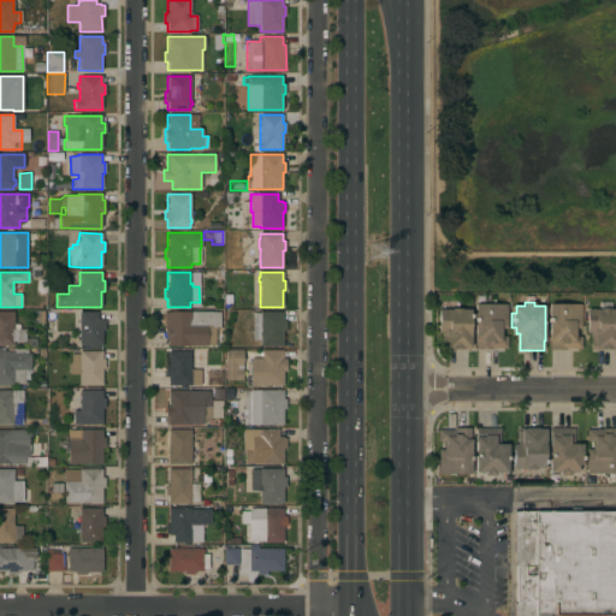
[(507,304),(507,329),(501,329),(501,337),(508,337),(508,348),(492,348),(492,349),(474,349),(474,304),(507,304)]
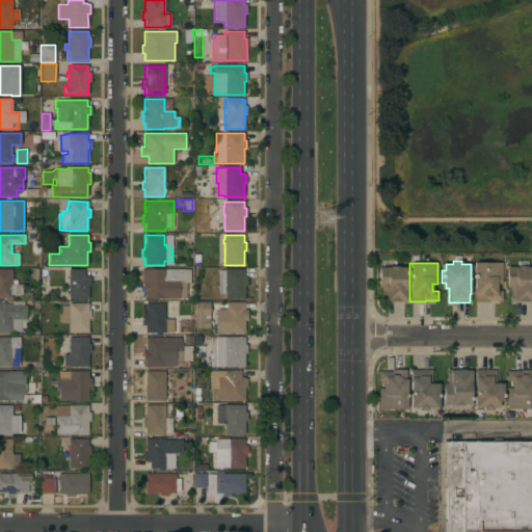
[(502,263),(502,284),(496,284),(497,290),(502,290),(502,300),(488,301),(488,302),(474,302),(474,263),(502,263)]
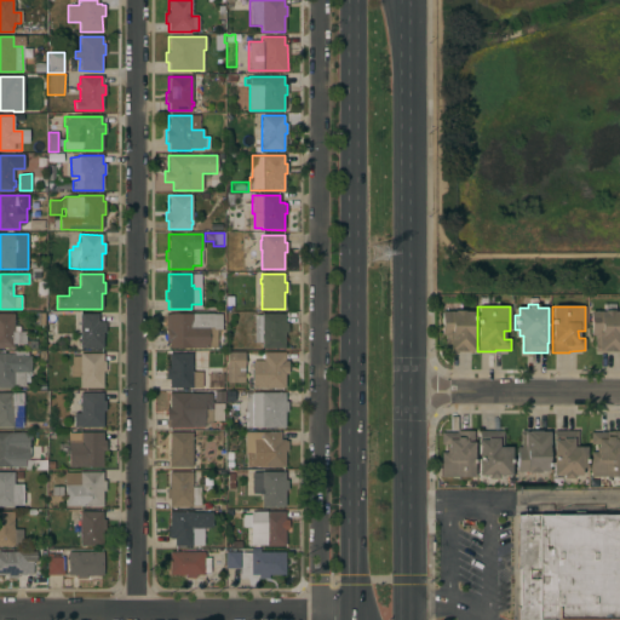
[(441,311),(454,311),(454,310),(464,310),(464,311),(472,311),(472,338),(474,352),(451,352),(451,351),(445,351),(445,336),(441,336),(441,311)]
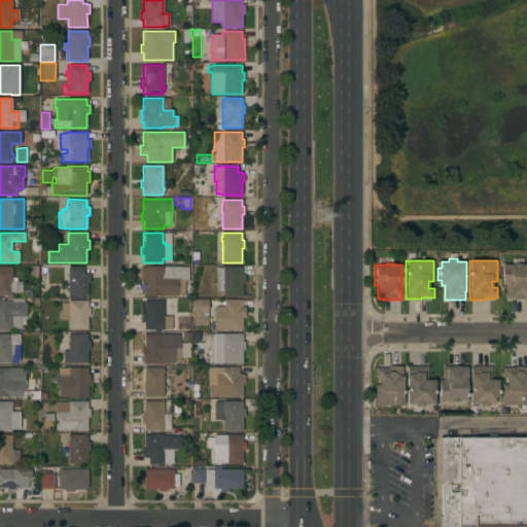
[(505,285),(502,285),(501,265),(513,265),(513,264),(522,264),(522,265),(526,265),(526,299),(505,300),(505,285)]
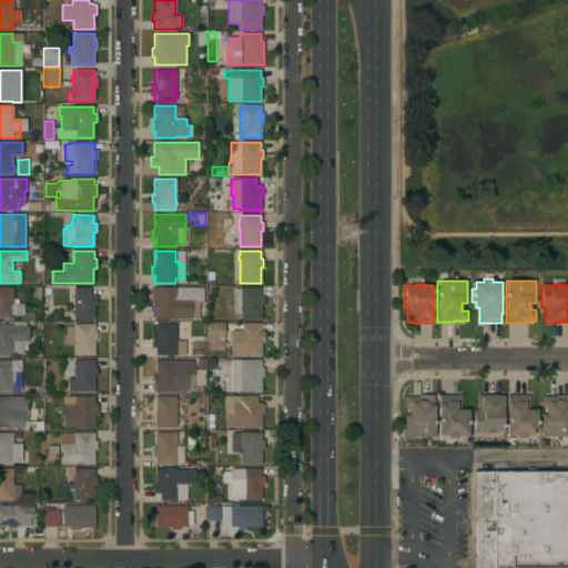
[(151,288),(154,288),(154,286),(195,287),(202,287),(202,302),(199,302),(199,318),(175,318),(175,320),(154,320),(154,312),(151,312),(152,303),(151,303),(151,288)]
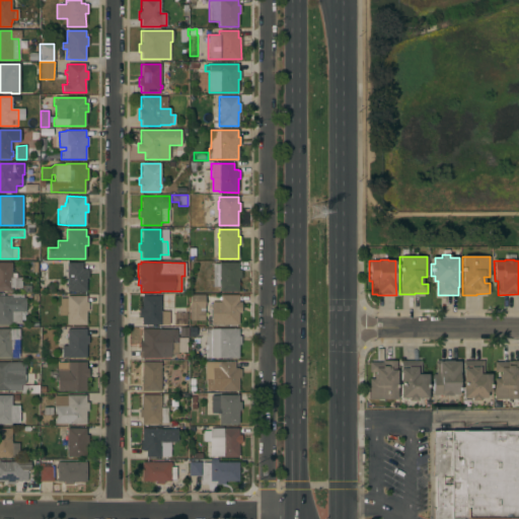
[(0,263),(11,263),(11,278),(21,278),(21,288),(20,288),(20,292),(10,292),(10,291),(0,291),(0,263)]
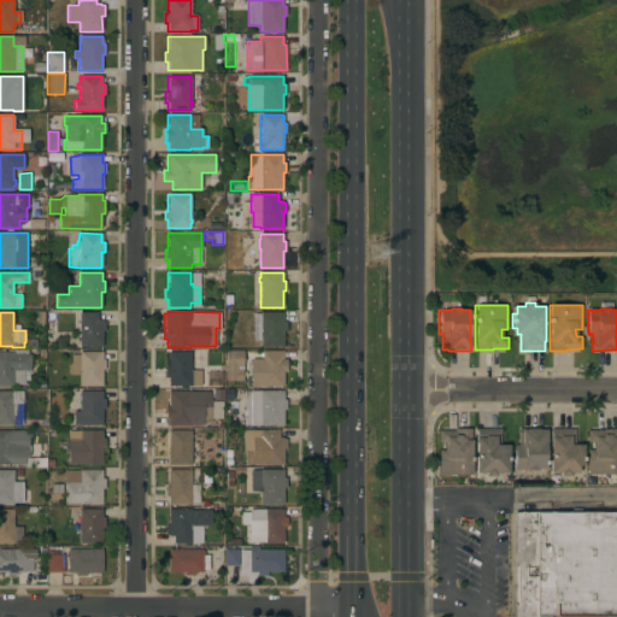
[(103,321),(105,321),(105,331),(101,331),(101,347),(80,347),(80,331),(54,330),(54,323),(56,323),(56,312),(97,312),(97,319),(103,319),(103,321)]
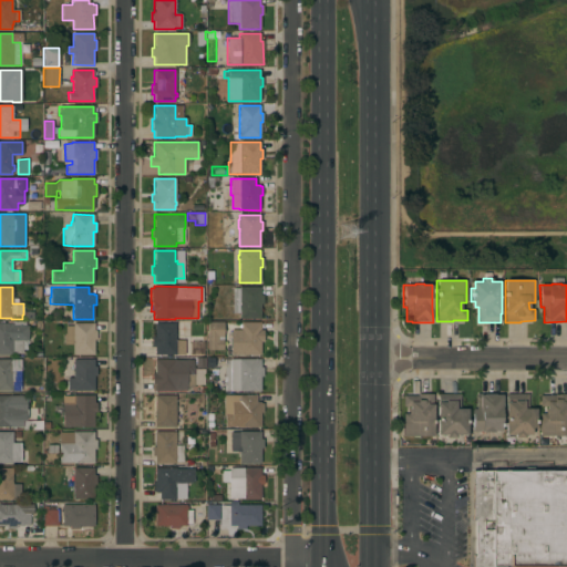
[(239,287),(260,287),(260,295),(263,295),(263,305),(260,303),(260,318),(239,318),(239,287)]
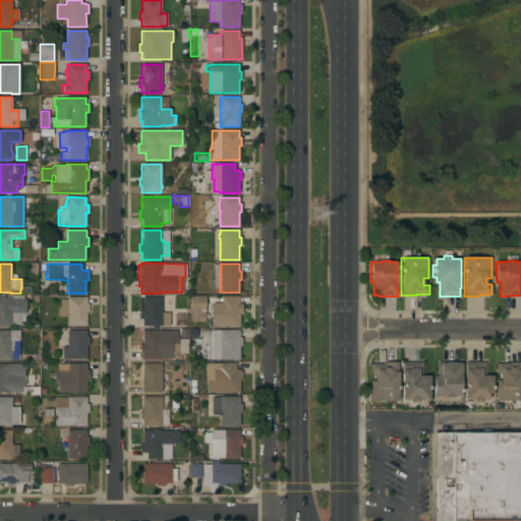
[(170,327),(141,326),(142,319),(139,319),(139,310),(141,310),(141,296),(161,297),(161,311),(170,311),(170,327)]
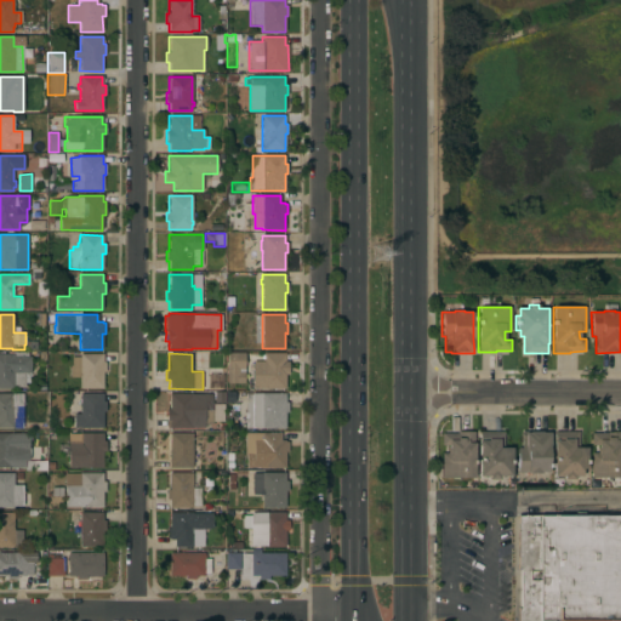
[(227,353),(245,353),(244,383),(227,383),(227,353)]
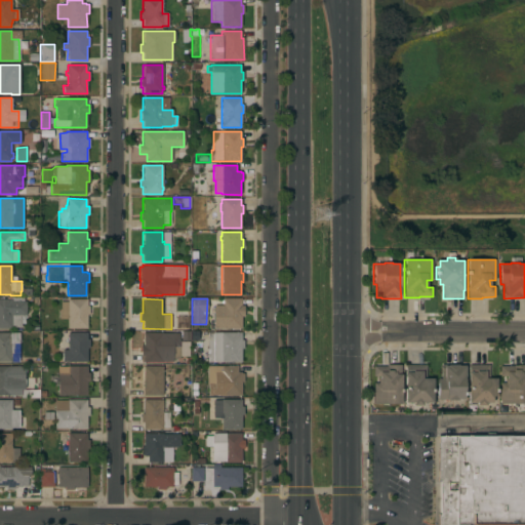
[(241,298),(241,306),(244,306),(244,317),(241,317),(241,328),(213,328),(213,306),(223,306),(223,298),(241,298)]
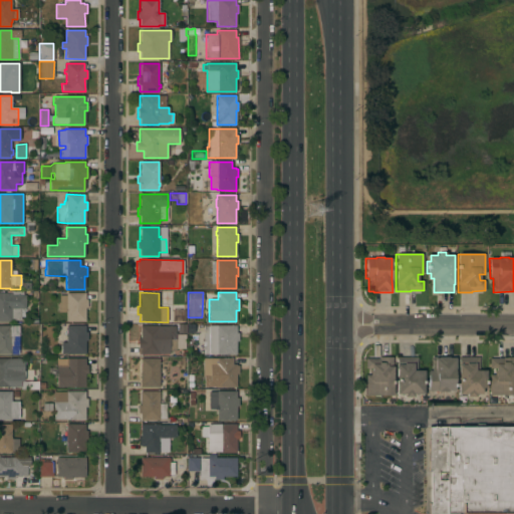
[(0,293),(12,293),(12,295),(25,295),(25,308),(20,308),(20,320),(11,320),(11,321),(0,321),(0,293)]
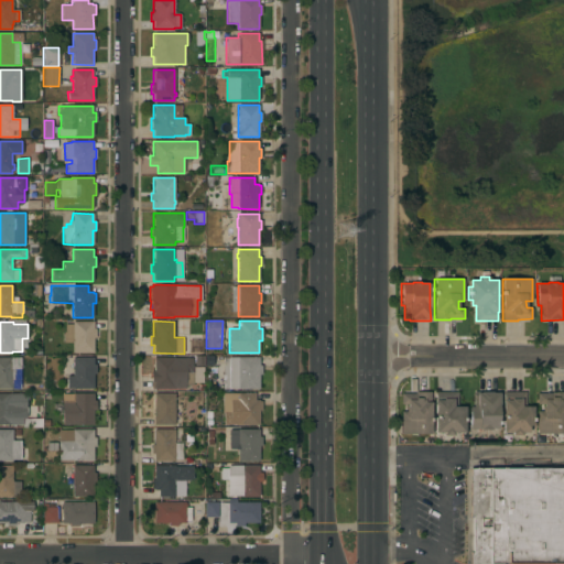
[(93,328),(96,328),(96,338),(93,338),(93,353),(72,353),(72,343),(64,343),(64,332),(65,332),(65,324),(72,324),(72,322),(93,322),(93,328)]
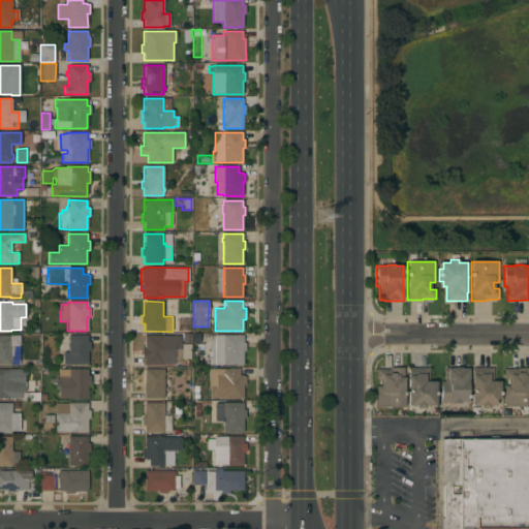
[(190,332),(177,332),(177,318),(190,318),(190,332)]
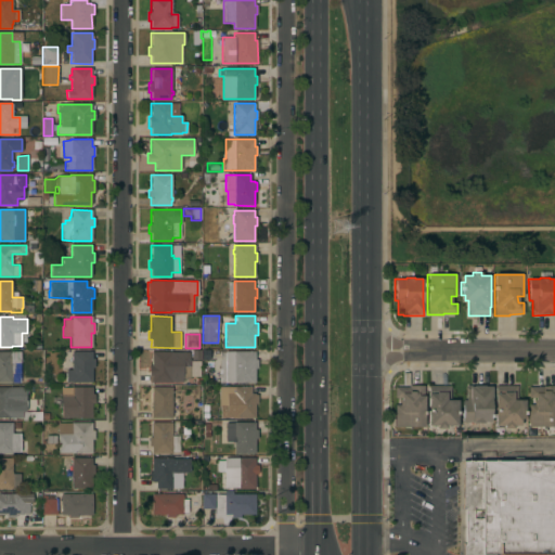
[(191,360),(191,350),(201,350),(201,360),(191,360)]
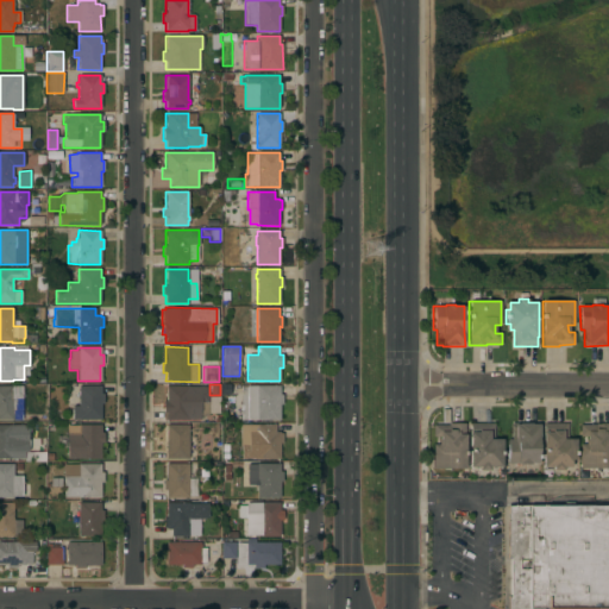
[(22,420),(0,420),(0,385),(23,385),(22,420)]
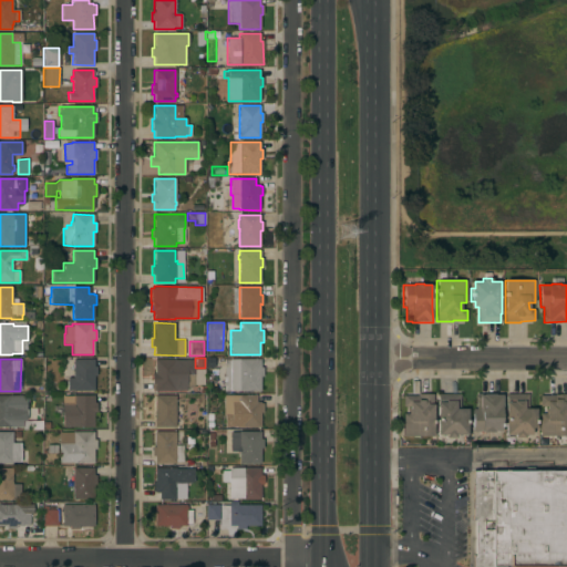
[(93,367),(96,367),(96,377),(93,377),(94,391),(73,391),(73,390),(66,390),(66,378),(73,378),(73,359),(93,359),(93,367)]
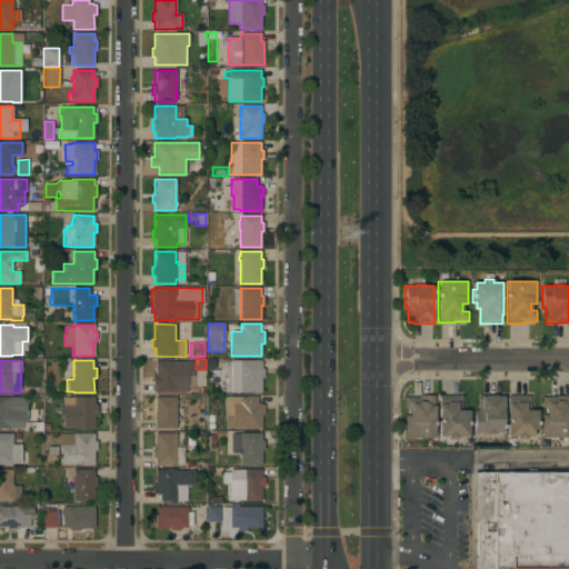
[(176,360),(176,361),(195,361),(195,375),(195,389),(188,389),(188,392),(152,392),(152,376),(155,376),(155,360),(176,360)]
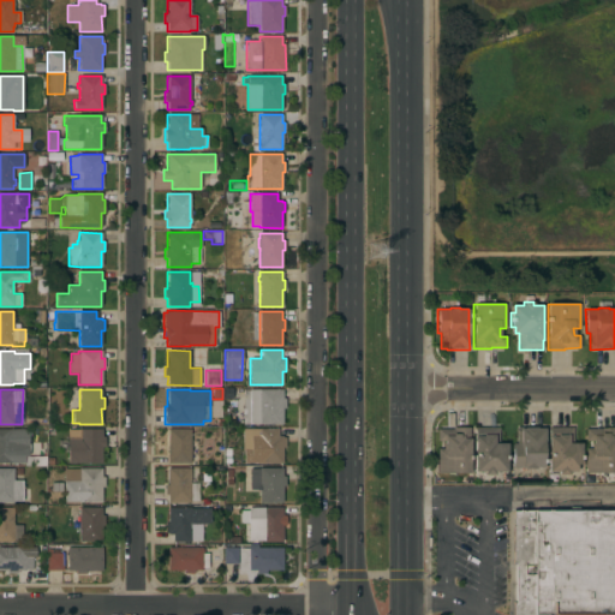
[(282,399),(285,399),(285,408),(282,408),(282,424),(243,424),(244,390),(249,390),(249,389),(282,389),(282,399)]
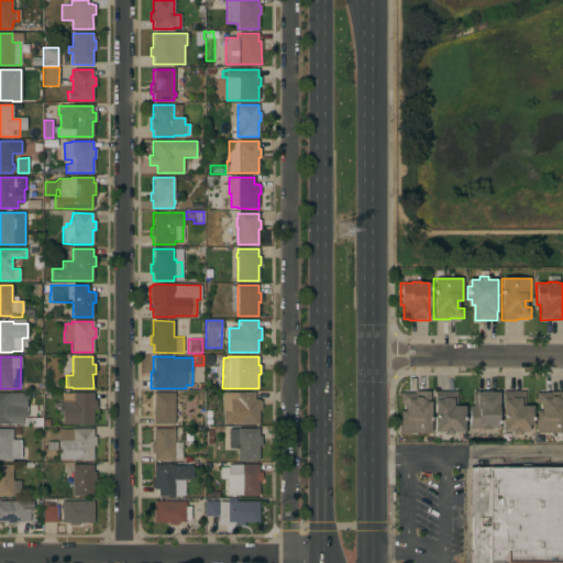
[(192,382),(192,366),(202,366),(202,382),(192,382)]
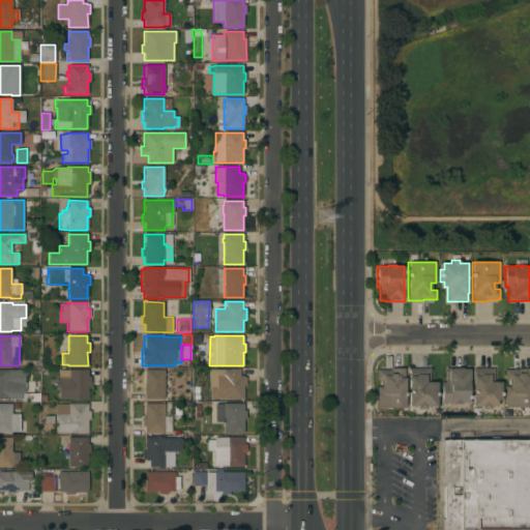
[(377,408),(377,407),(372,407),(372,393),(376,393),(376,386),(382,386),(382,380),(377,380),(377,370),(389,370),(389,369),(405,369),(405,408),(377,408)]
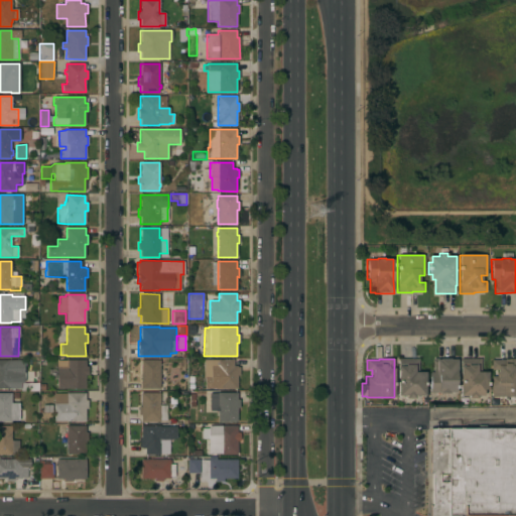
[(418,359),(418,372),(424,372),(425,395),(414,395),(414,398),(405,398),(405,396),(397,396),(397,366),(398,366),(398,359),(418,359)]
